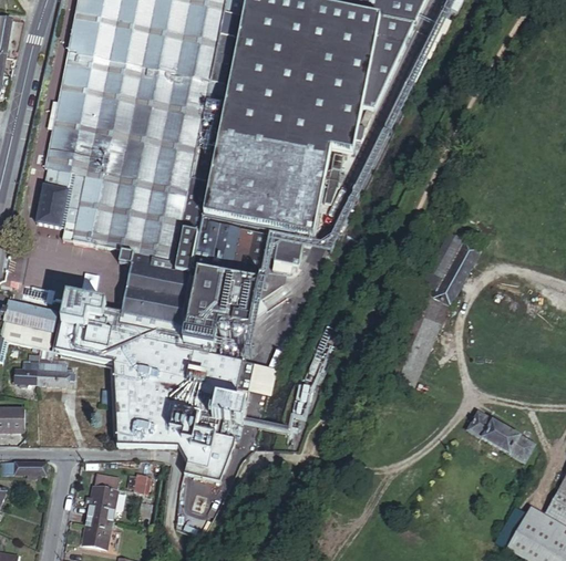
[(79,0),(44,162),(45,163),(33,218),(58,224),(59,219),(63,220),(64,219),(74,221),(71,236),(119,246),(116,258),(129,260),(117,309),(101,305),(102,301),(62,292),(51,346),(109,362),(107,447),(171,444),(182,458),(178,470),(215,478),(229,444),(234,421),(238,421),(245,388),(244,388),(250,361),(205,351),(206,345),(209,346),(215,322),(245,329),(266,234),(206,220),(207,215),(311,237),(330,149),(352,154),(362,108),(374,112),(429,0),(79,0)]
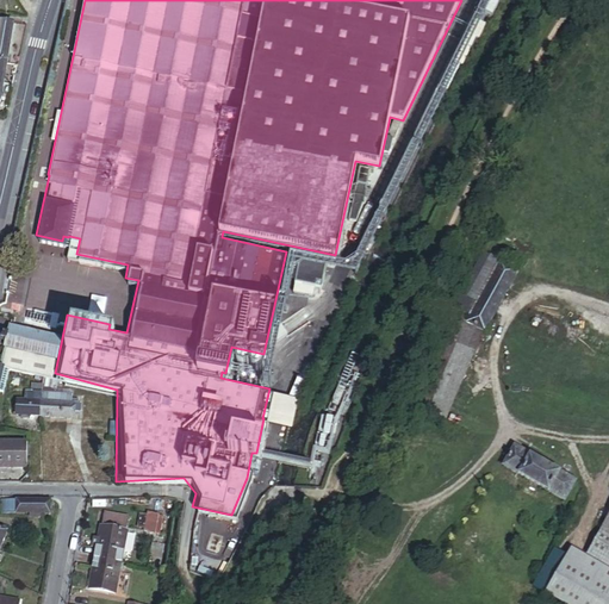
[(485,0),(480,10),(495,18),(503,0),(485,0)]
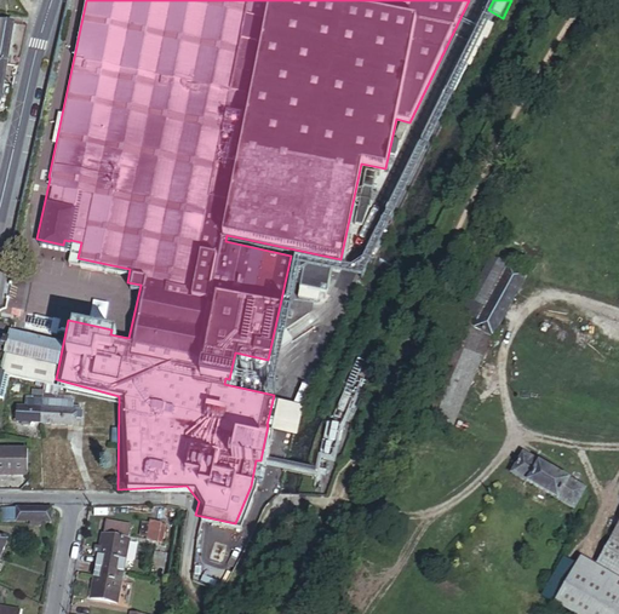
[(0,64),(15,69),(18,69),(22,57),(15,55),(21,26),(0,19),(0,64)]
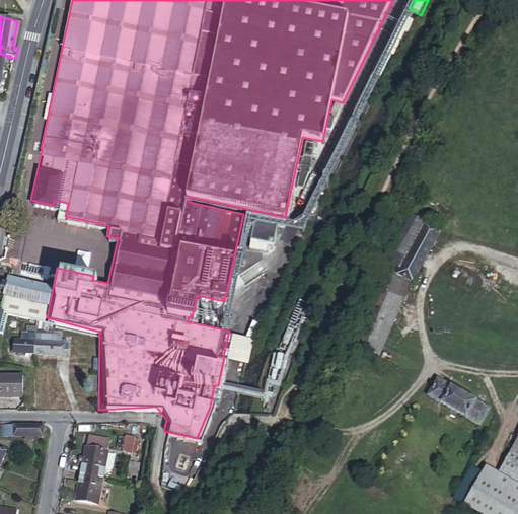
[(416,25),(408,22),(402,32),(409,37),(416,25)]
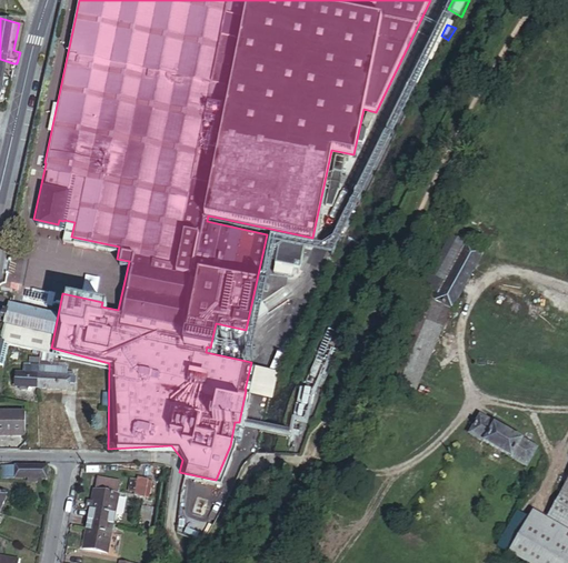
[(0,78),(8,80),(13,63),(0,59),(0,78)]
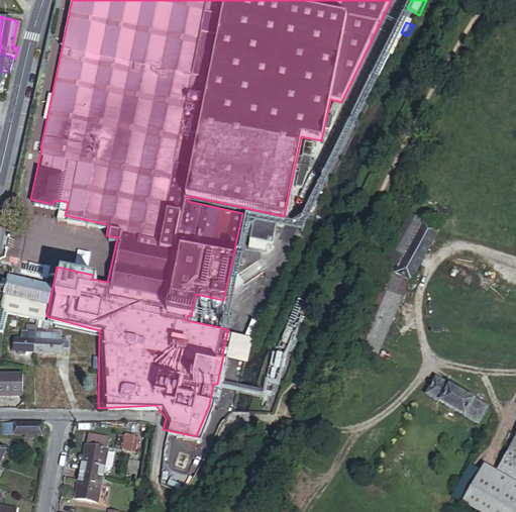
[(340,103),(334,100),(327,114),(333,117),(340,103)]
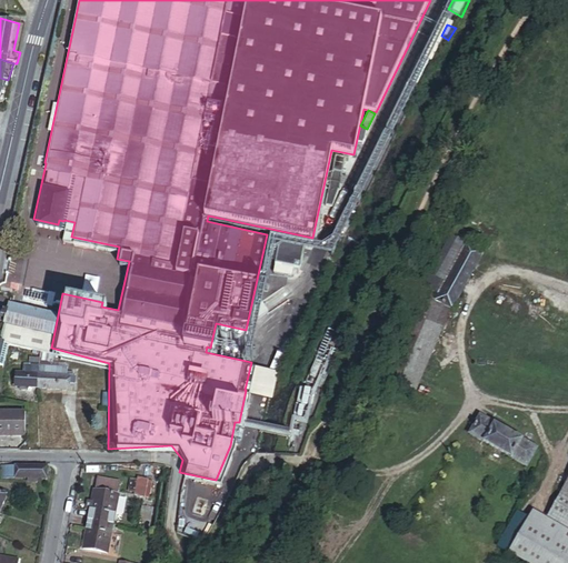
[(337,190),(345,157),(335,154),(324,204),(330,205),(337,190)]
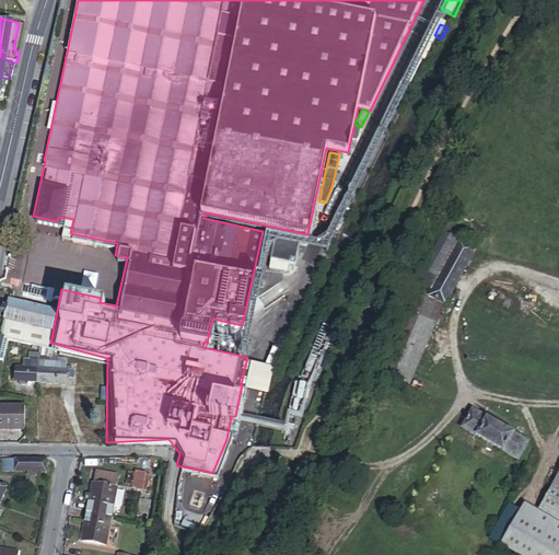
[(418,276),(432,285),(459,234),(444,226),(418,276)]
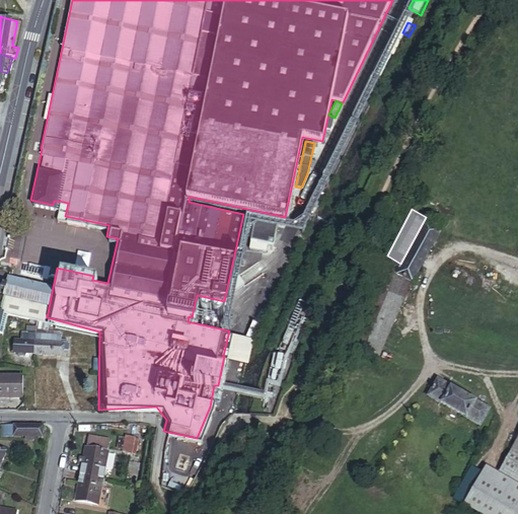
[(276,220),(253,215),(246,246),(264,249),(266,242),(271,243),(276,220)]
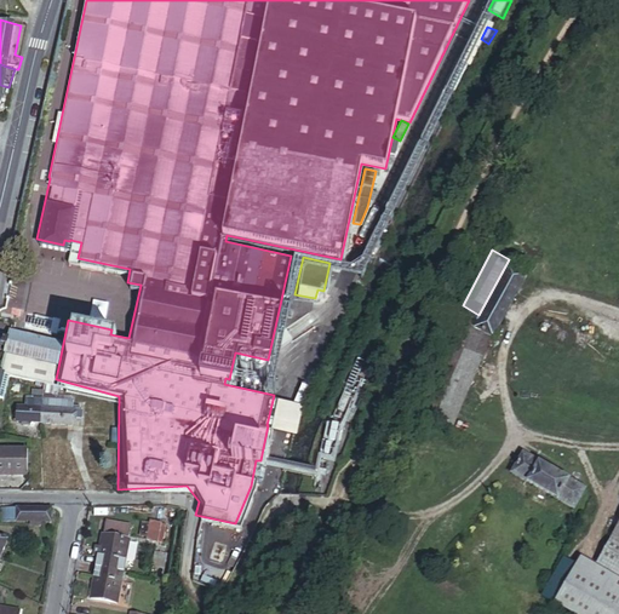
[(441,405),(479,315),(463,305),(446,300),(410,390),(441,405)]
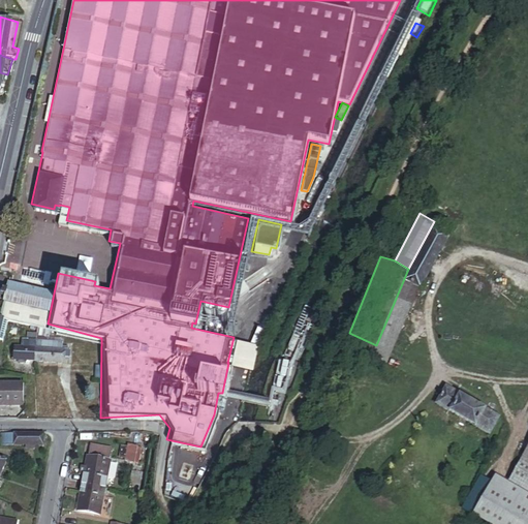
[(0,291),(4,293),(2,299),(43,307),(47,293),(6,283),(0,281),(0,291)]
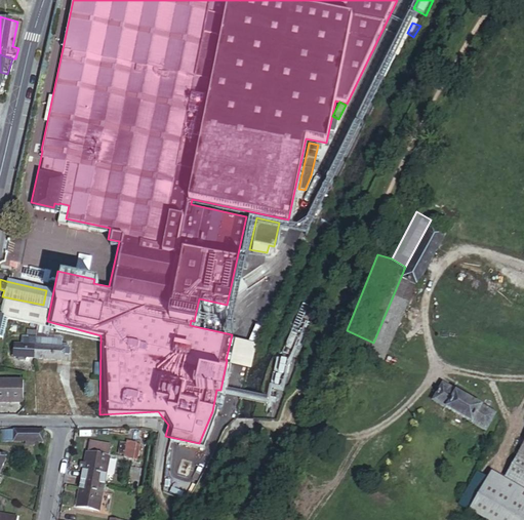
[(0,354),(18,355),(19,343),(0,343),(0,354)]
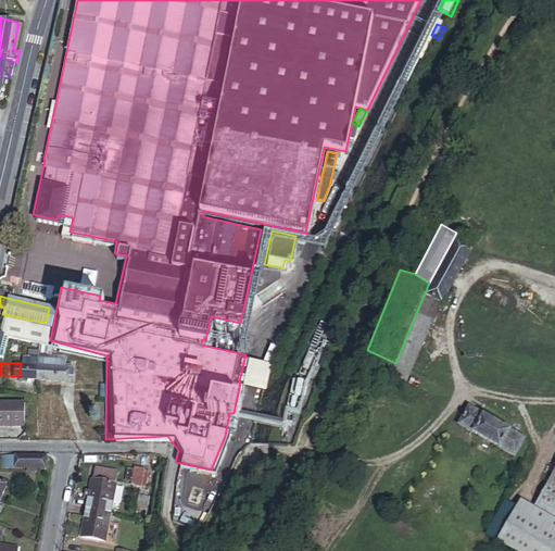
[(20,376),(35,377),(34,363),(21,363),(20,376)]
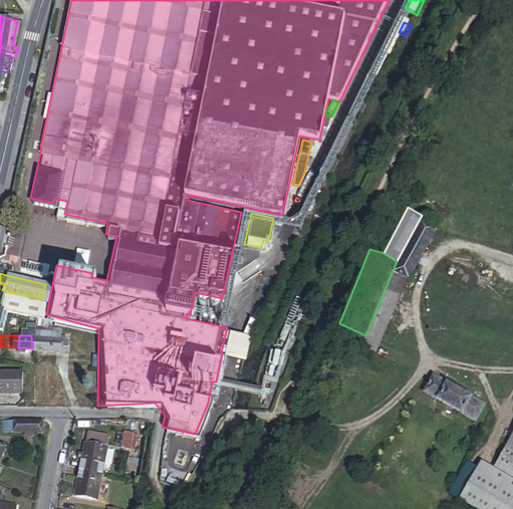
[(31,335),(32,348),(54,347),(54,342),(62,342),(62,336),(31,335)]
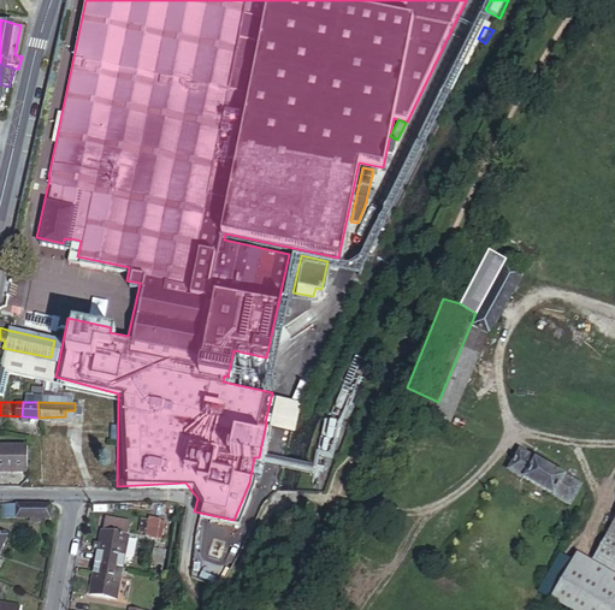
[(574,473),(507,434),(495,454),(561,493),(574,473)]
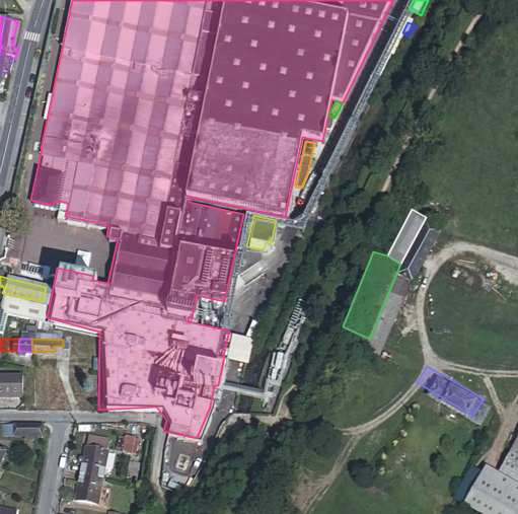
[(0,389),(13,387),(15,378),(0,376),(0,389)]
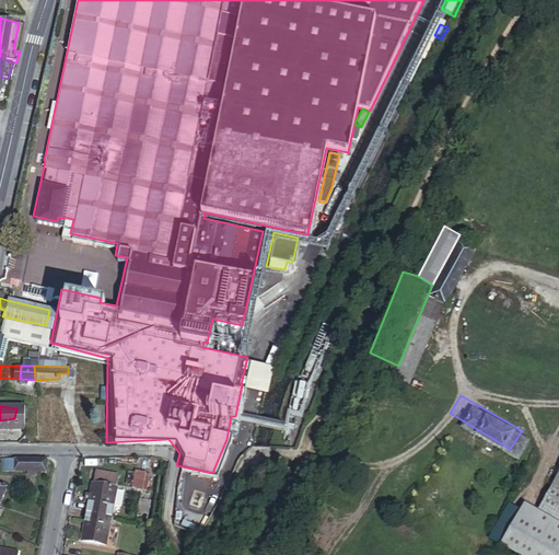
[(14,418),(0,420),(0,429),(13,430),(14,418)]
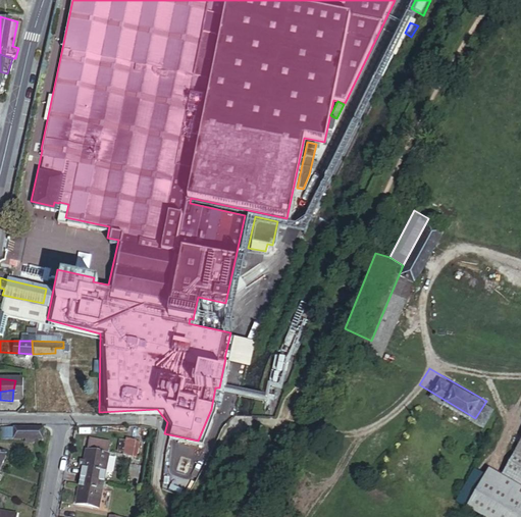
[(520,418),(496,461),(520,477),(520,418)]
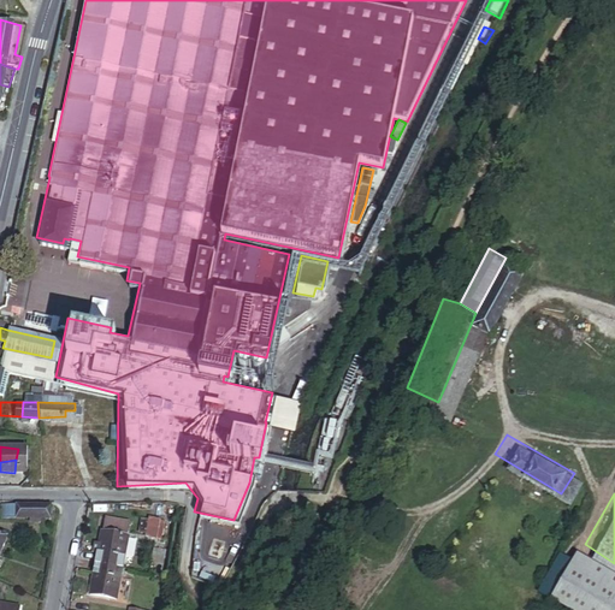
[(0,517),(43,520),(45,509),(0,507),(0,517)]
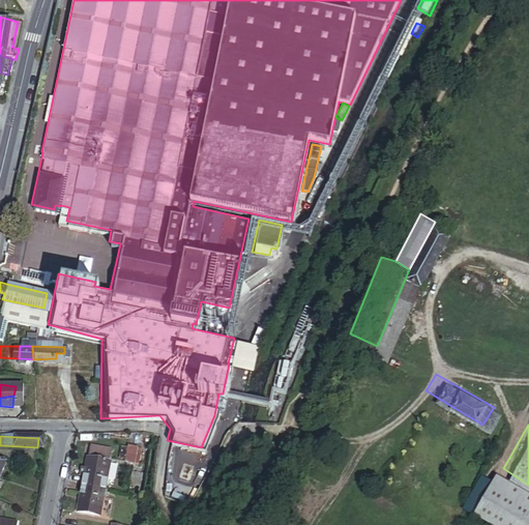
[(122,437),(119,455),(129,456),(131,438),(122,437)]
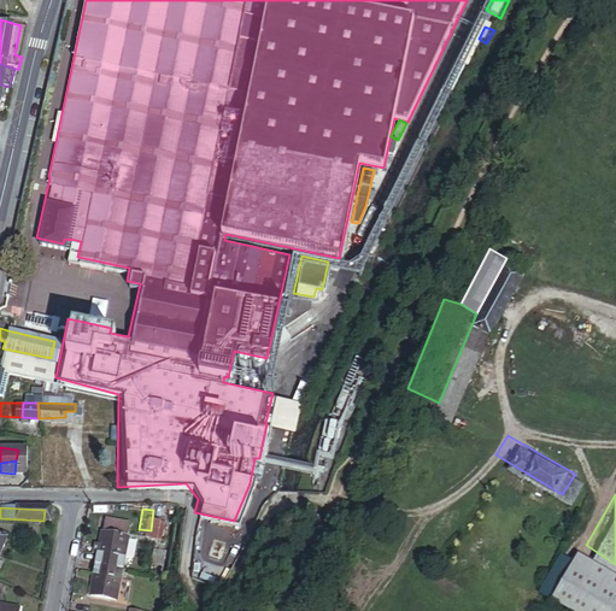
[(95,513),(94,524),(121,528),(122,517),(95,513)]
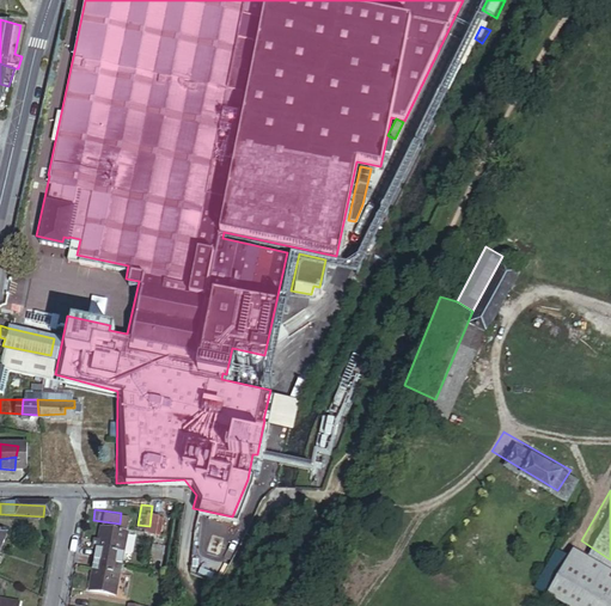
[(93,520),(90,554),(117,556),(120,524),(93,520)]
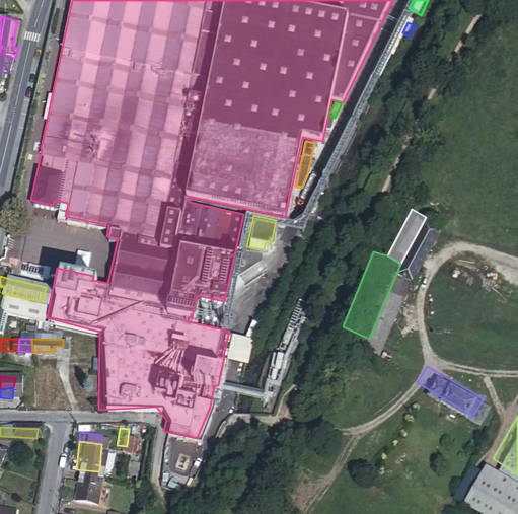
[(133,457),(130,469),(137,470),(139,458),(133,457)]
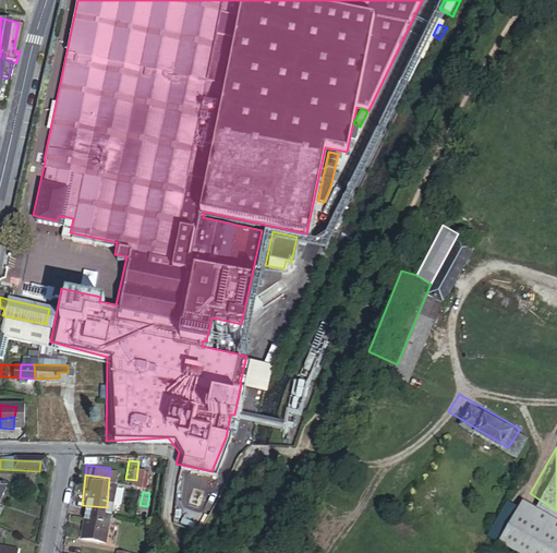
[(556,552),(556,530),(508,501),(488,533),(519,552),(556,552)]
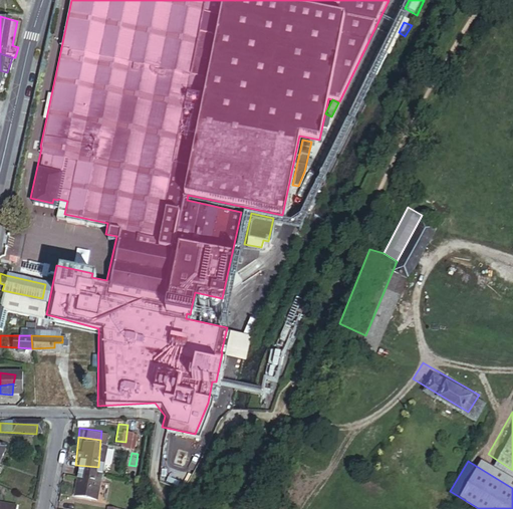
[(98,467),(75,465),(73,490),(94,493),(98,467)]
